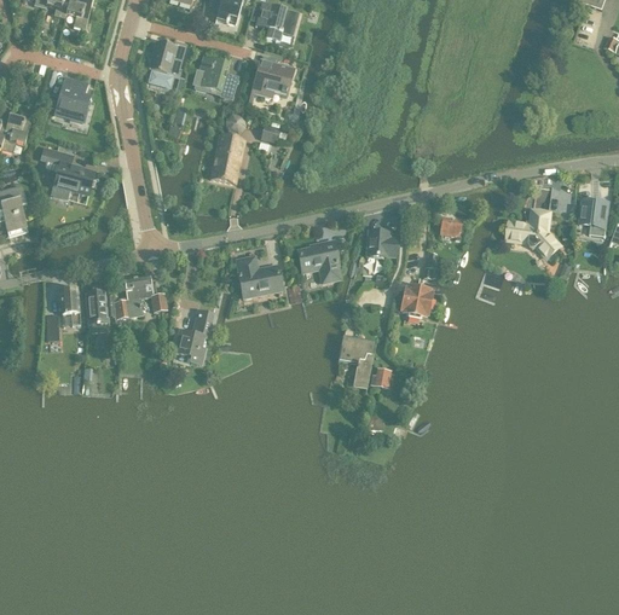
[(67,13),(69,0),(46,0),(46,4),(56,6),(53,15),(65,18),(67,13)]
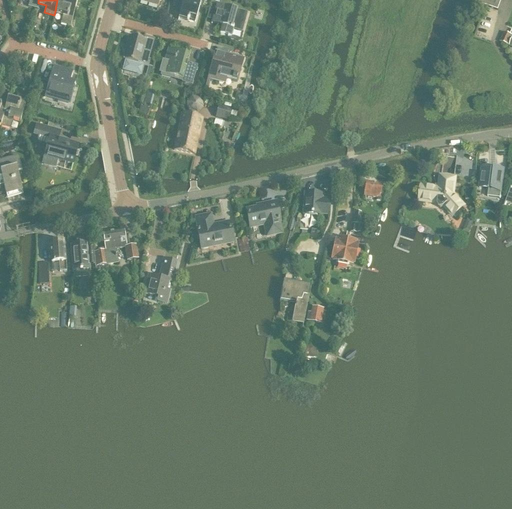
[(70,24),(76,0),(57,0),(55,11),(62,14),(60,21),(70,24)]
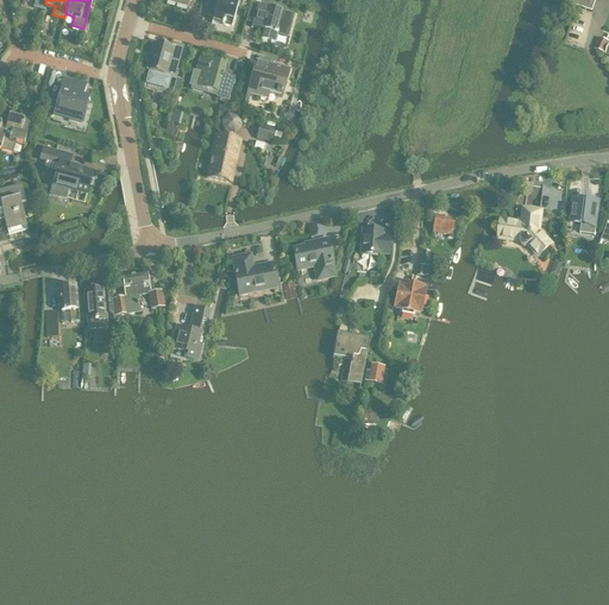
[(217,0),(212,19),(221,21),(221,23),(224,23),(232,25),(238,0),(217,0)]
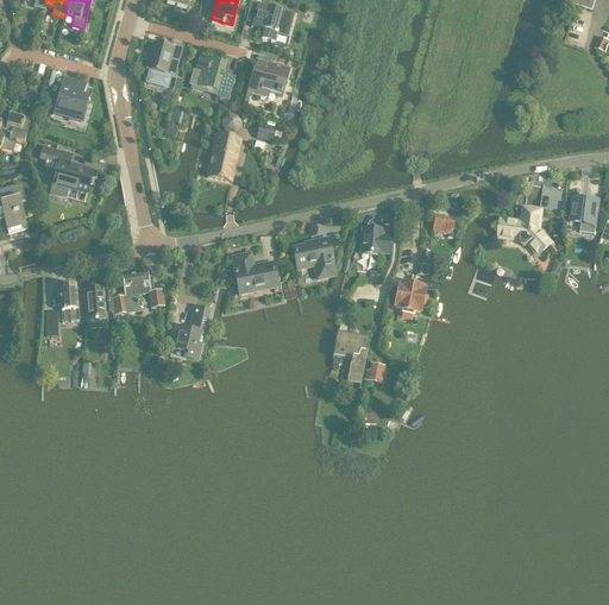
[(592,10),(595,0),(569,0),(569,2),(592,10)]
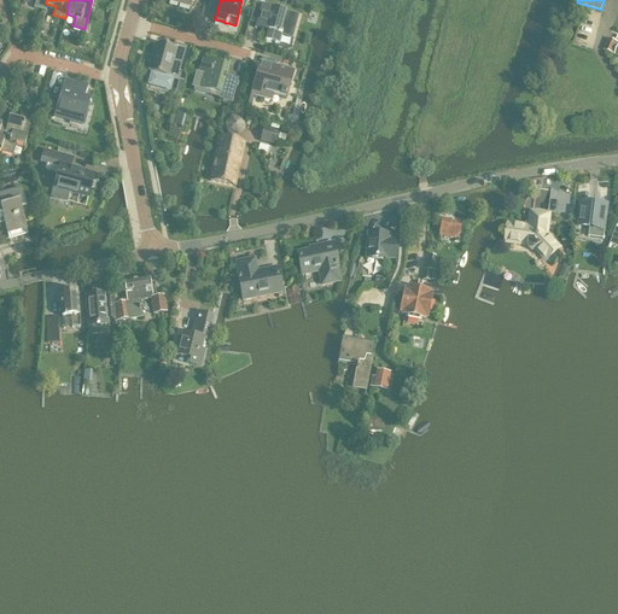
[(261,3),(255,25),(267,29),(264,39),(280,42),(283,34),(292,36),(298,13),(261,3)]
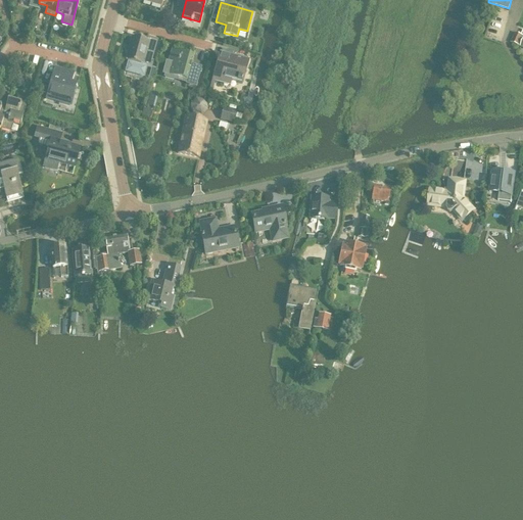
[(522,29),(521,33),(514,31),(511,40),(522,45),(522,29)]
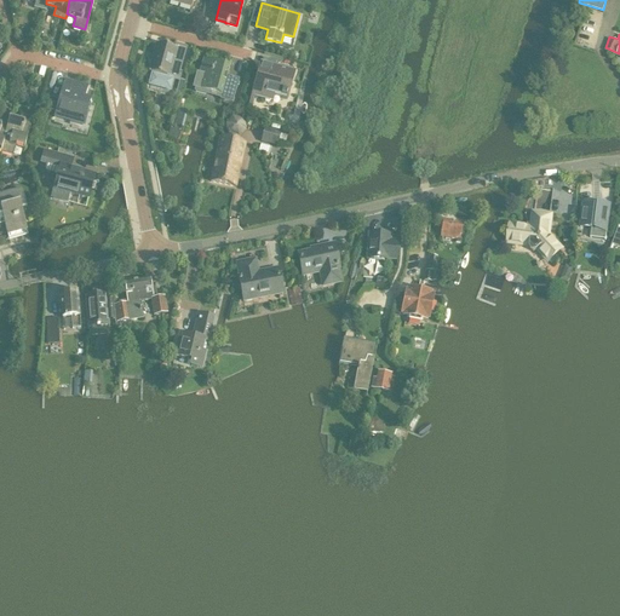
[(158,41),(155,49),(153,49),(151,57),(153,57),(150,69),(151,70),(148,84),(171,90),(173,78),(179,80),(176,93),(181,95),(185,79),(181,78),(183,70),(181,69),(187,46),(176,44),(174,46),(158,41)]
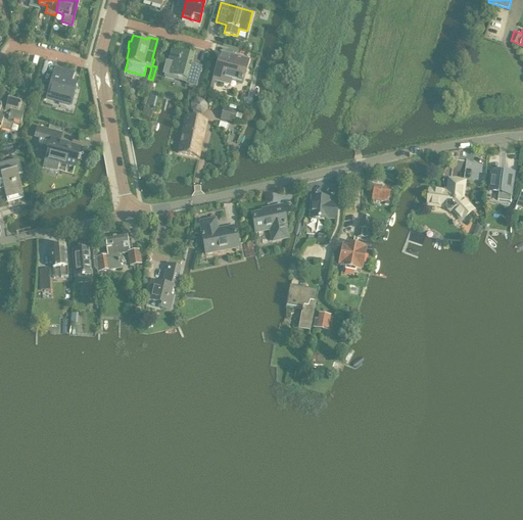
[(167,59),(162,72),(164,73),(164,74),(174,77),(175,76),(186,79),(186,82),(196,85),(201,64),(191,62),(193,54),(172,48),(169,60),(167,59)]
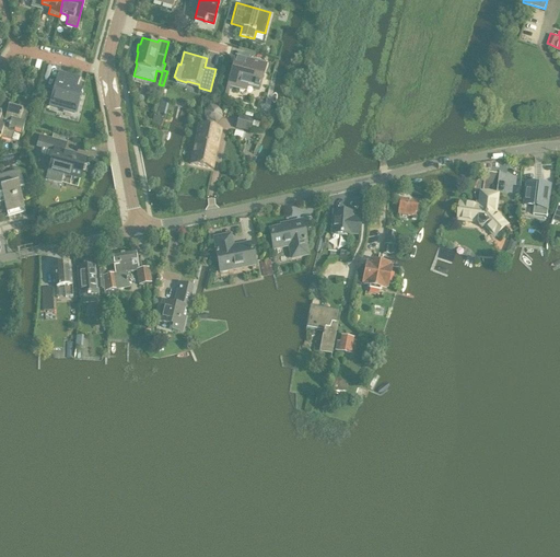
[(265,64),(266,59),(254,56),(253,60),(236,56),(232,71),(229,83),(237,85),(240,80),(259,85),(263,71),(265,64)]
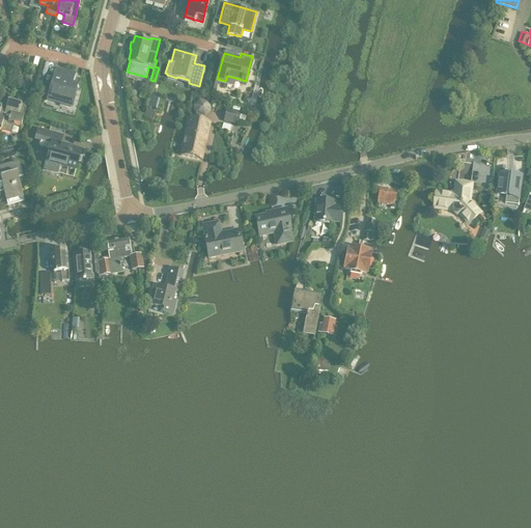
[(72,106),(78,84),(73,82),(75,73),(56,67),(48,99),(72,106)]
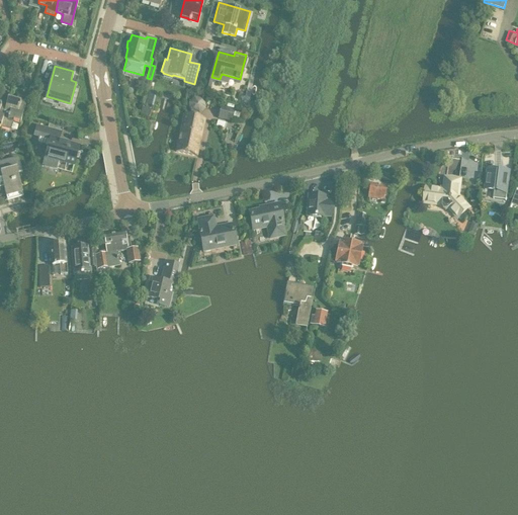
[(20,122),(27,96),(18,93),(16,100),(8,98),(1,124),(10,127),(12,120),(20,122)]
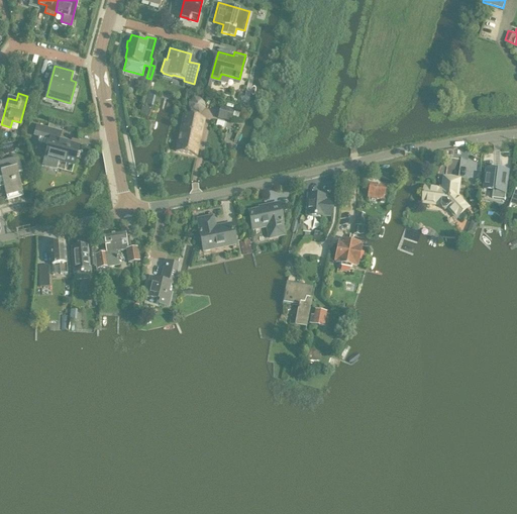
[(1,124),(8,98),(0,96),(0,124),(1,125),(1,124)]
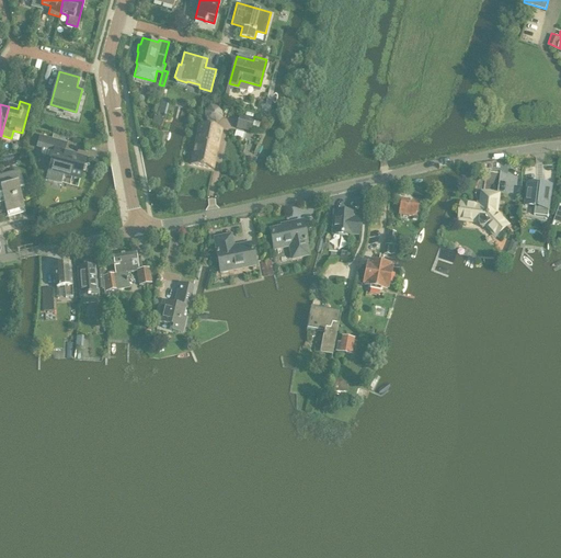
[(159,104),(157,112),(165,114),(168,106),(159,104)]
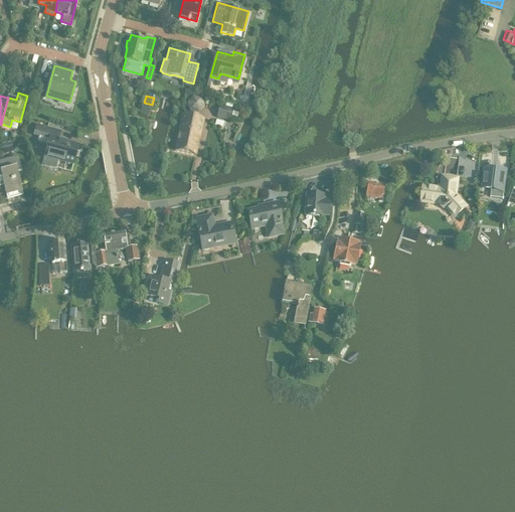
[(149,114),(151,107),(142,104),(140,112),(149,114)]
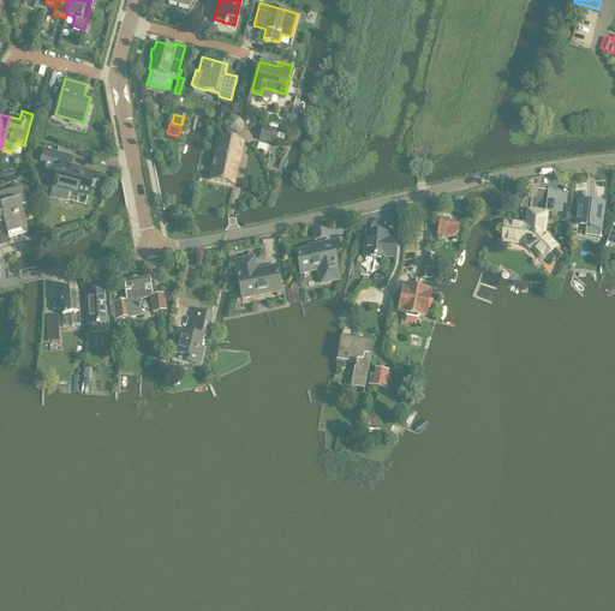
[(284,139),(285,133),(279,131),(279,129),(262,124),(258,137),(275,142),(276,137),(284,139)]
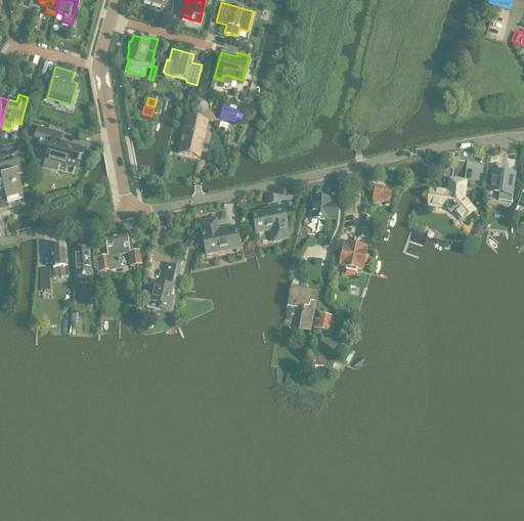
[(200,156),(208,119),(186,114),(178,150),(200,156)]
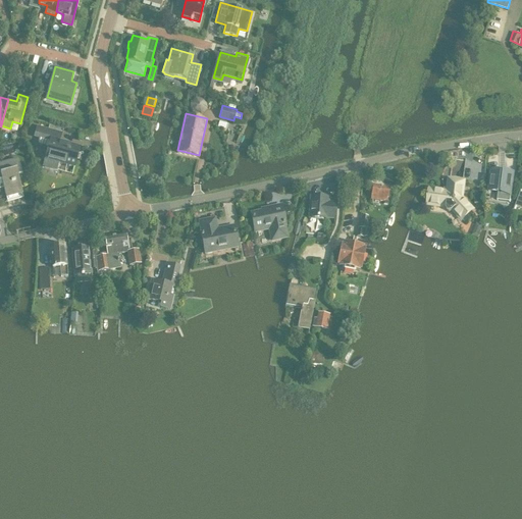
[(74,164),(80,146),(60,141),(62,132),(37,125),(35,135),(51,139),(48,148),(47,148),(43,165),(57,169),(58,167),(59,160),(74,164)]
